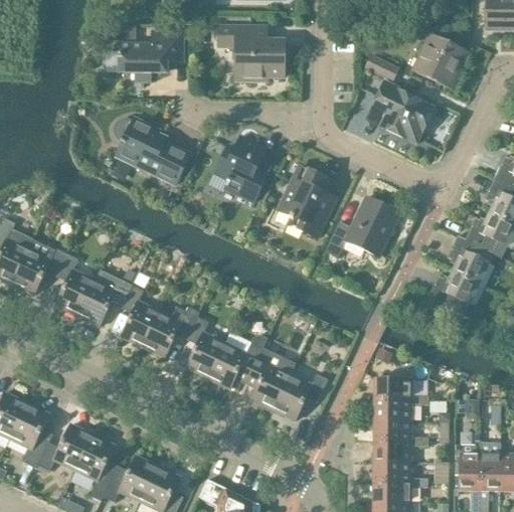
[(487,0),(487,29),(513,29),(513,0),(487,0)]
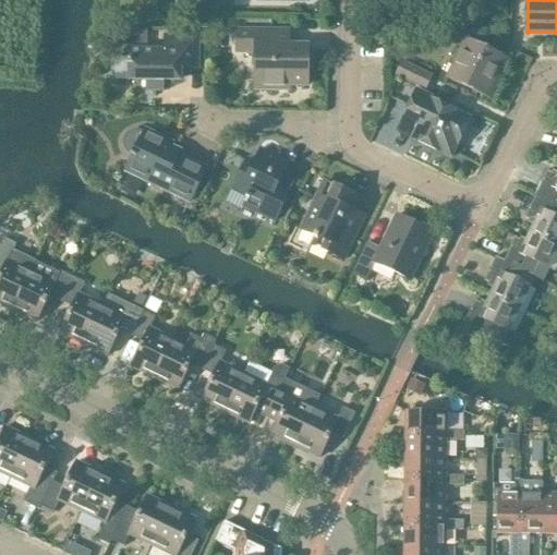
[(109,27),(108,40),(121,40),(121,27),(109,27)]
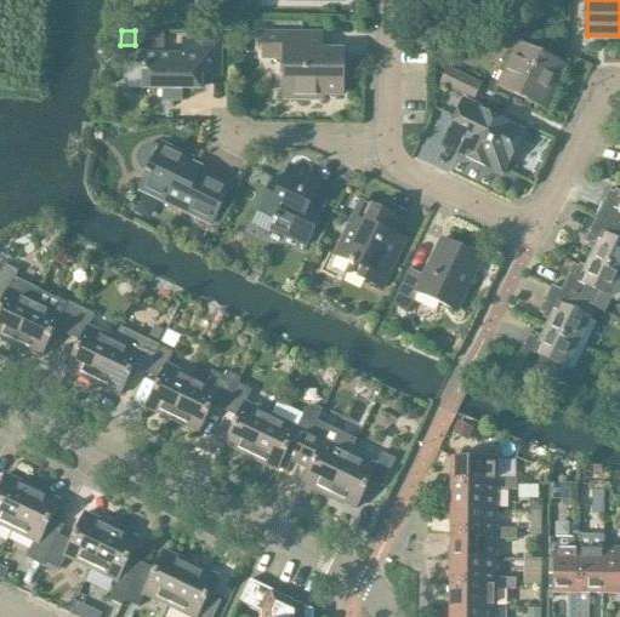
[(303,49),(302,30),(265,30),(265,55),(284,55),(285,96),(322,96),(322,92),(342,92),(342,47),(303,49)]
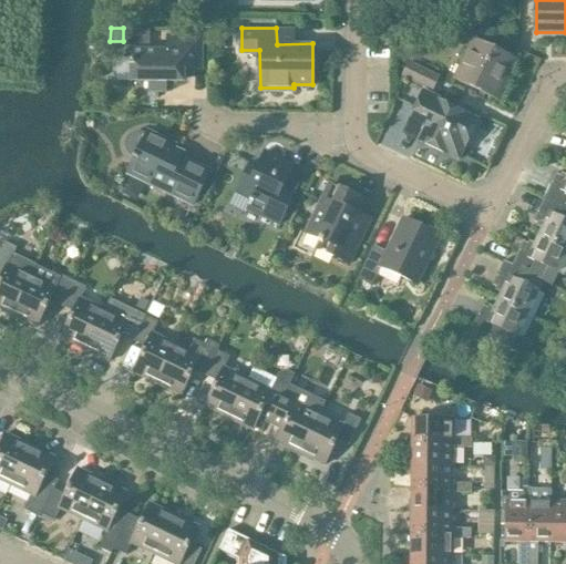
[(203,67),(203,32),(167,32),(167,47),(132,47),(132,58),(130,58),(130,62),(131,62),(131,79),(148,79),(148,89),(166,89),(166,79),(178,79),(178,77),(183,73),(185,73),(185,67),(203,67)]
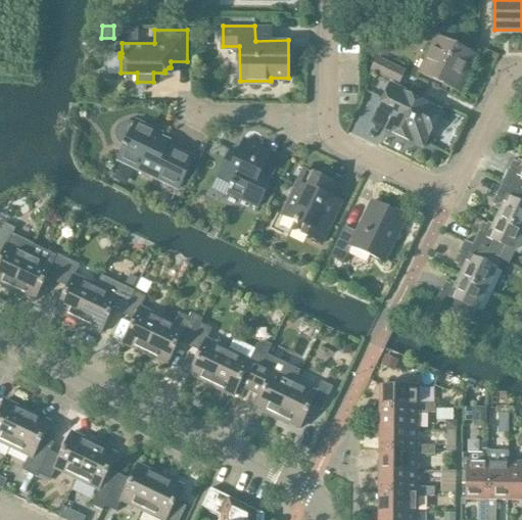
[(460,90),(467,75),(463,73),(473,51),(436,34),(419,69),(460,90)]
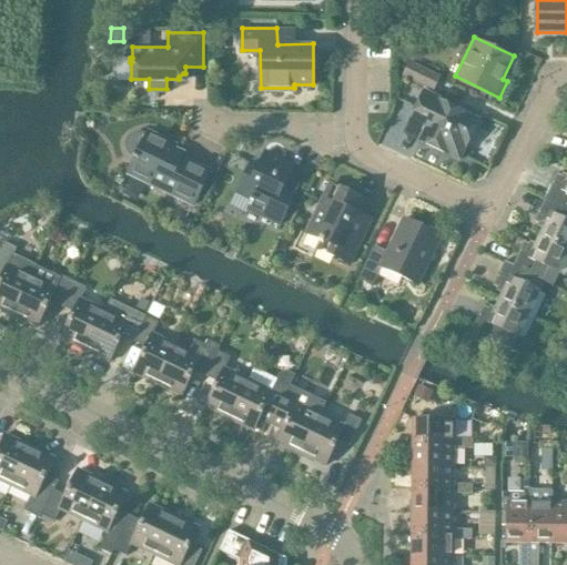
[(403,73),(434,89),(441,74),(409,59),(403,73)]
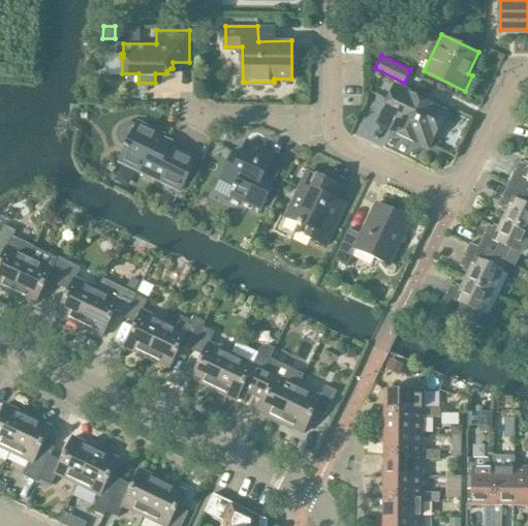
[(428,146),(445,110),(409,92),(410,90),(395,83),(380,113),(396,120),(391,128),(428,146)]
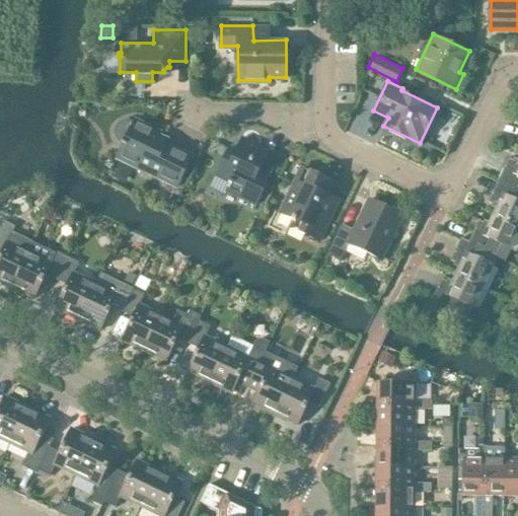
[(117,125),(115,132),(117,138),(122,141),(124,142),(118,155),(164,177),(182,187),(197,158),(178,149),(165,142),(168,137),(160,134),(160,133),(159,132),(158,134),(152,131),(153,128),(135,119),(134,120),(132,119),(126,118),(121,120),(117,125)]
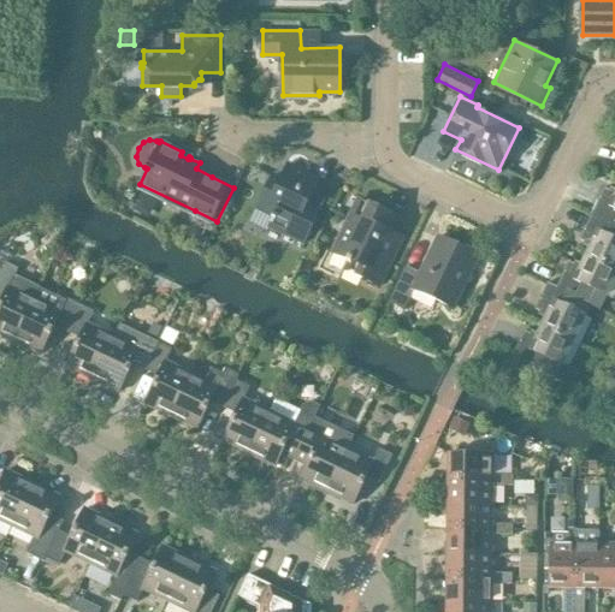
[(318,178),(288,164),(282,177),(273,173),(258,206),(273,213),(272,215),(273,215),(270,225),(303,241),(320,207),(305,200),(308,192),(312,191),(318,178)]
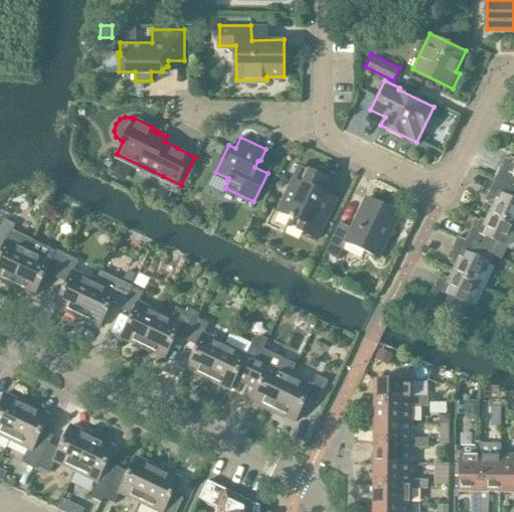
[(513,159),(504,154),(494,176),(513,185),(513,159)]
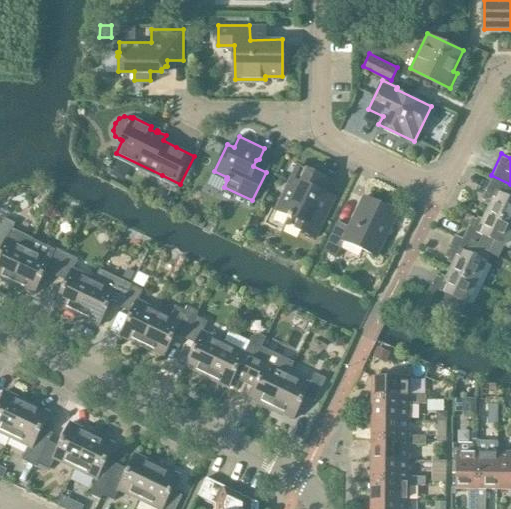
[(330,179),(302,165),(296,177),(291,175),(276,207),(289,213),(285,221),(301,229),(302,228),(316,235),(331,203),(319,197),(322,191),(323,192),(330,179)]
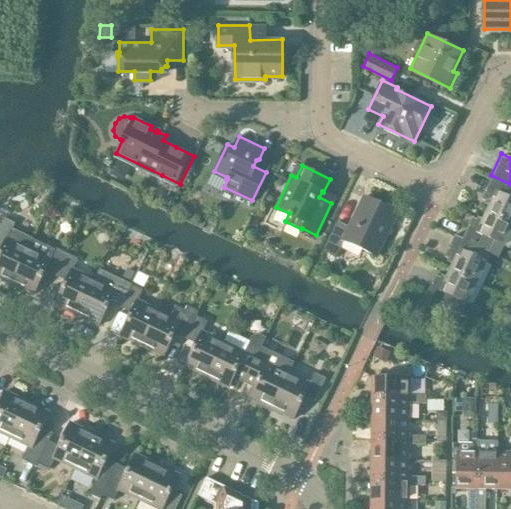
[(510,184),(491,175),(481,197),(491,201),(487,210),(510,222),(510,184)]
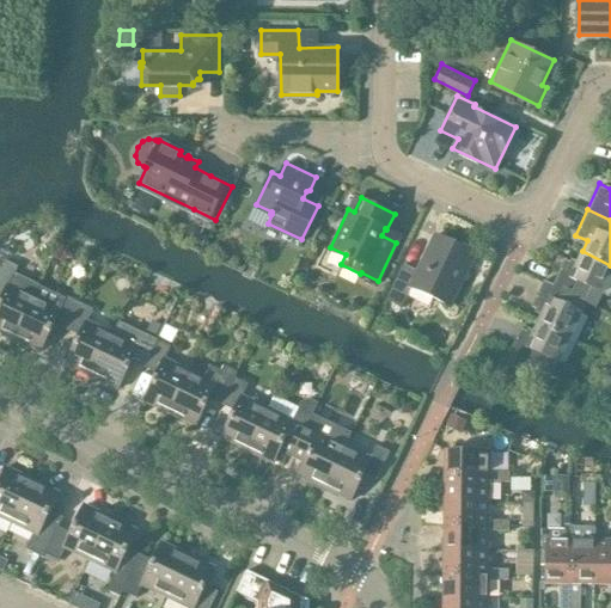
[(450,302),(475,252),(435,233),(426,251),(428,252),(425,259),(422,258),(417,268),(403,262),(386,296),(402,304),(411,284),(450,302)]
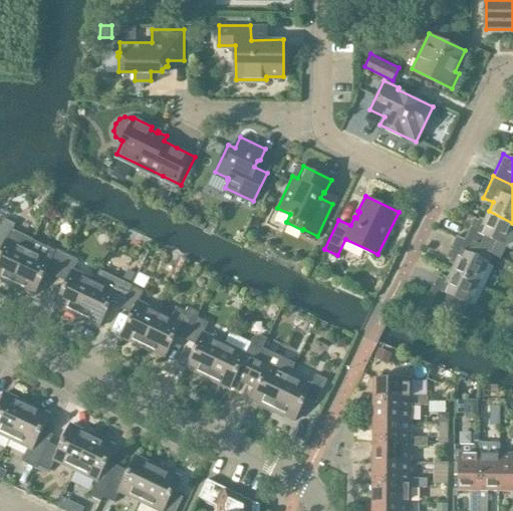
[(511,247),(512,243),(512,223),(489,211),(484,220),(474,215),(464,237),(492,251),(499,255),(504,244),(511,247)]
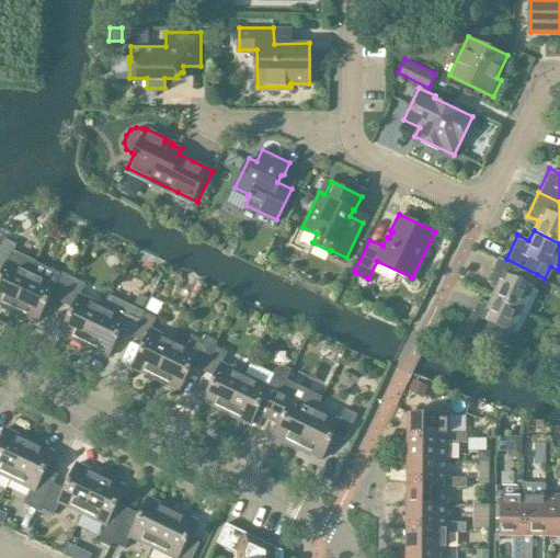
[(0,302),(13,308),(37,260),(13,249),(16,242),(4,237),(0,245),(0,270),(2,272),(0,274),(0,302)]
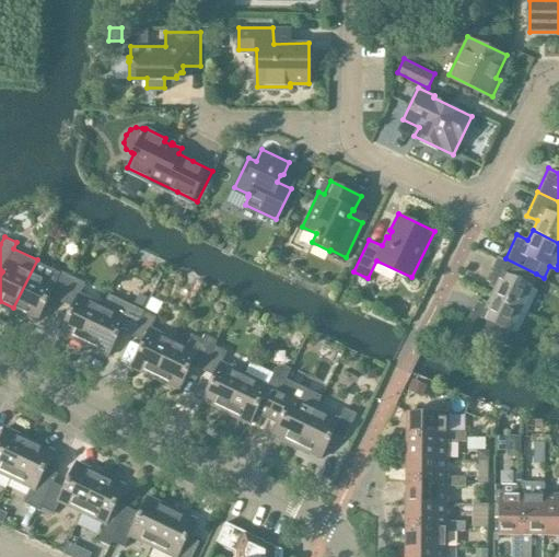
[(505,258),(498,255),(487,278),(497,283),(492,293),(527,311),(537,288),(531,285),(536,274),(505,258)]
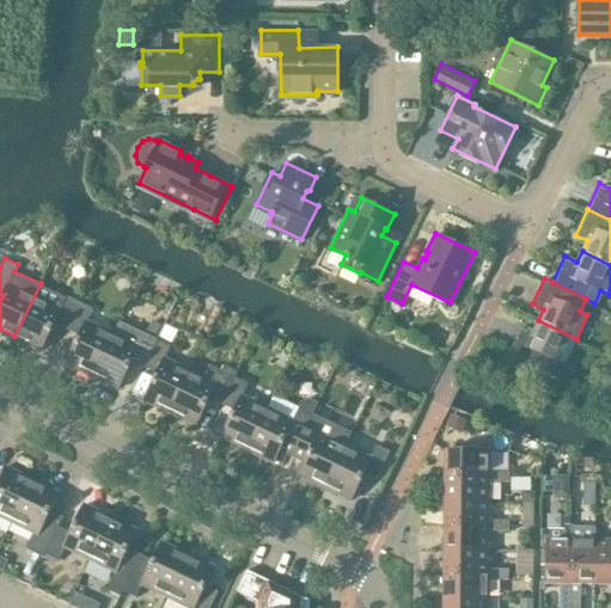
[(67,326),(80,301),(66,294),(66,295),(41,283),(14,336),(41,349),(54,320),(67,326)]
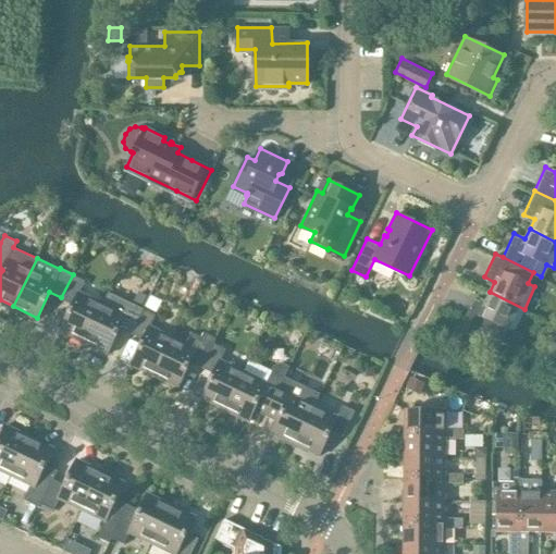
[(84,341),(102,303),(78,291),(84,280),(73,274),(61,297),(73,304),(60,329),(84,341)]
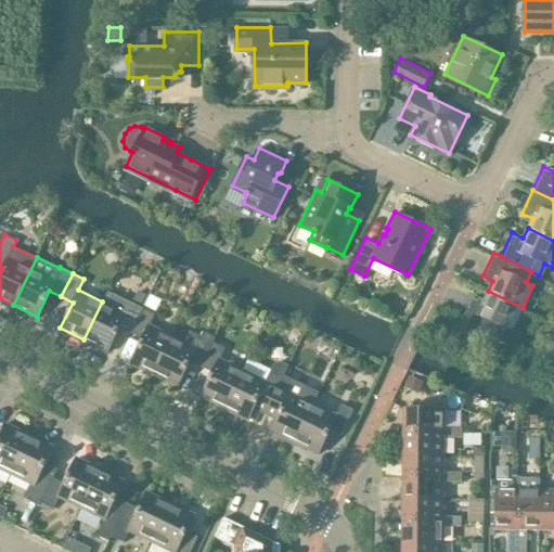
[(131,331),(143,307),(111,291),(105,303),(102,302),(84,339),(107,350),(119,325),(131,331)]
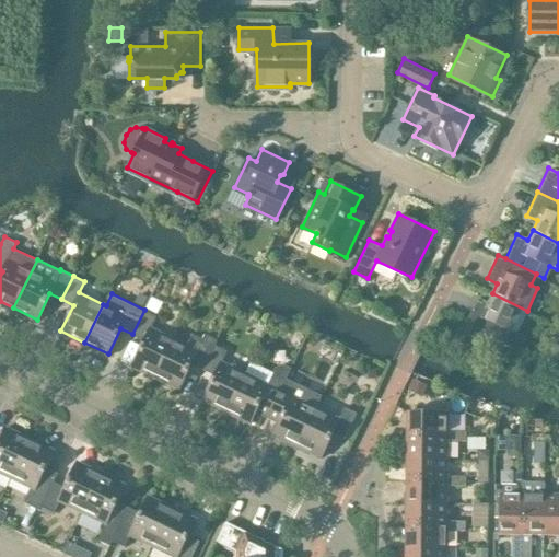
[(527,336),(517,332),(527,311),(492,293),(488,303),(476,298),(465,323),(520,349),(526,337),(527,336)]
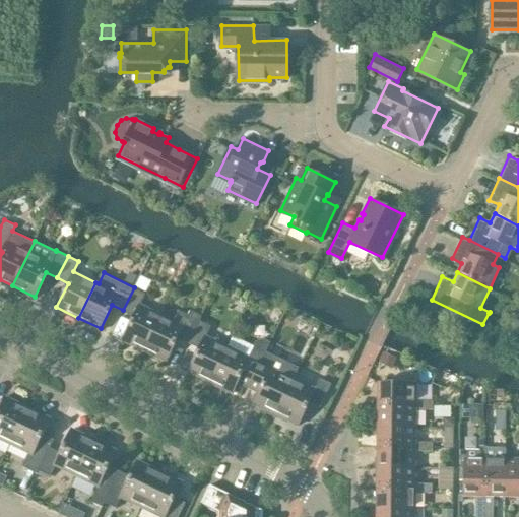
[(144,349),(161,314),(139,304),(144,293),(134,287),(123,310),(134,315),(122,339),(144,349)]
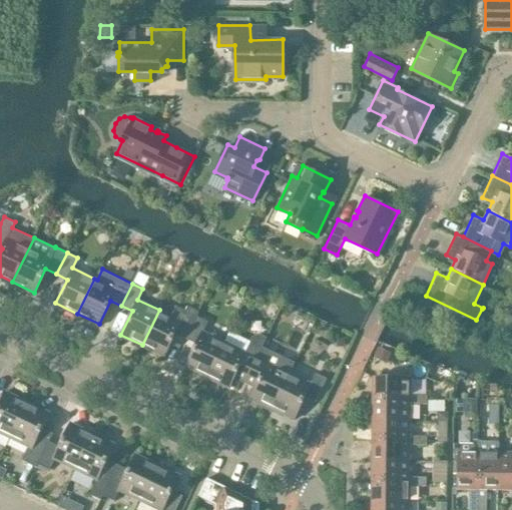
[(185,338),(197,315),(196,315),(198,310),(187,305),(185,309),(177,305),(171,316),(159,310),(142,345),(164,356),(175,333),(185,338)]
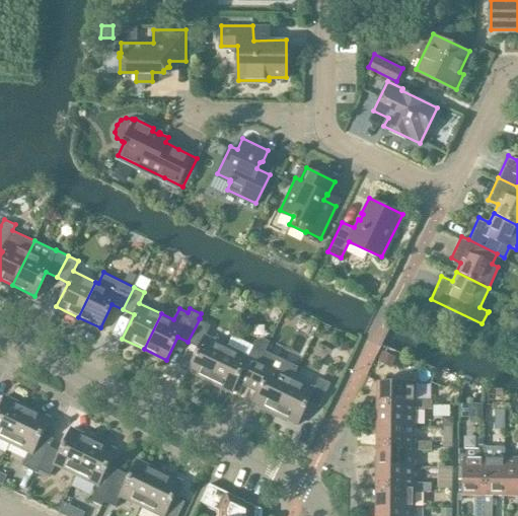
[(210,380),(227,345),(205,335),(210,323),(200,318),(188,342),(199,347),(188,370),(210,380)]
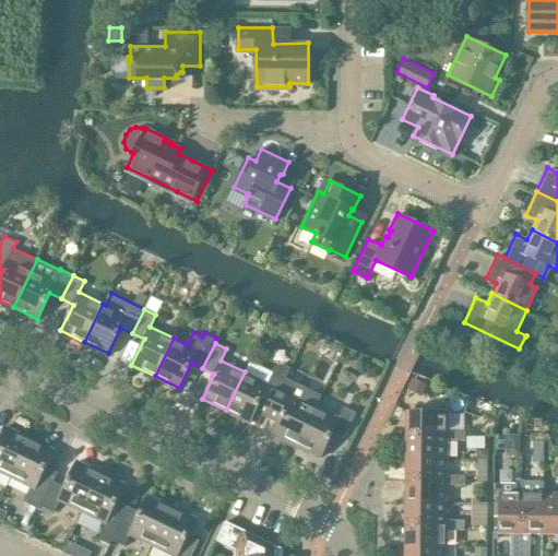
[(285,377),(291,367),(283,364),(275,367),(273,370),(250,359),(245,373),(245,371),(226,410),(249,422),(261,397),(273,402),(285,377)]
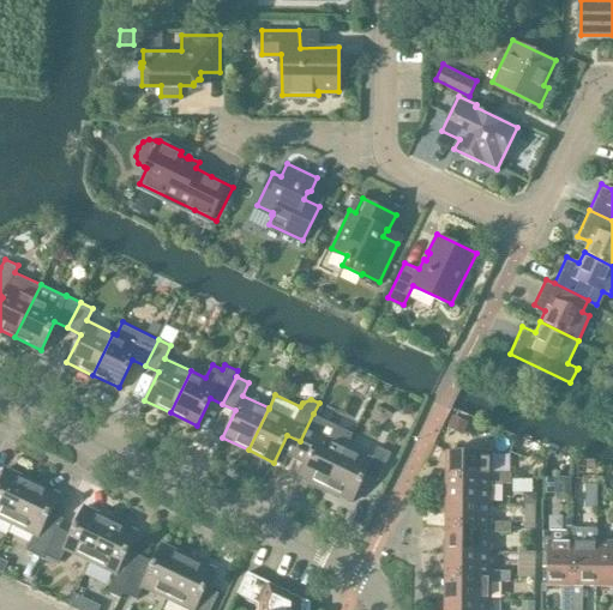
[(326,488),(347,446),(353,433),(313,414),(300,441),(312,447),(299,475),(326,488)]
